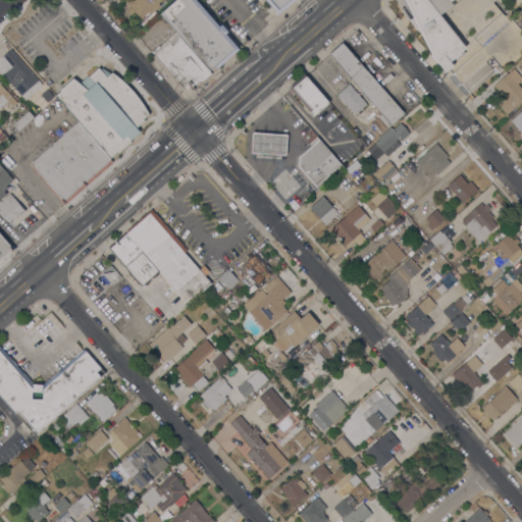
[(161,0),(158,3),(160,5),(145,19),(142,17),(141,18),(137,14),(134,17),(126,9),(129,7),(126,3),(129,0),(161,0)]
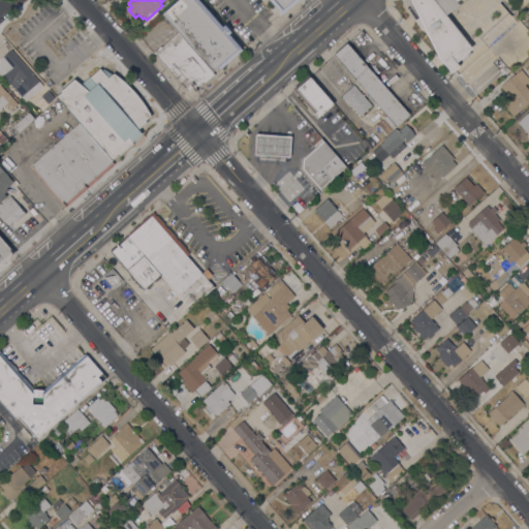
[(178,32),(162,14),(178,0),(198,0),(222,27),(224,24),(231,32),(228,34),(243,50),(220,69),(218,67),(212,72),(177,33),(178,32)]
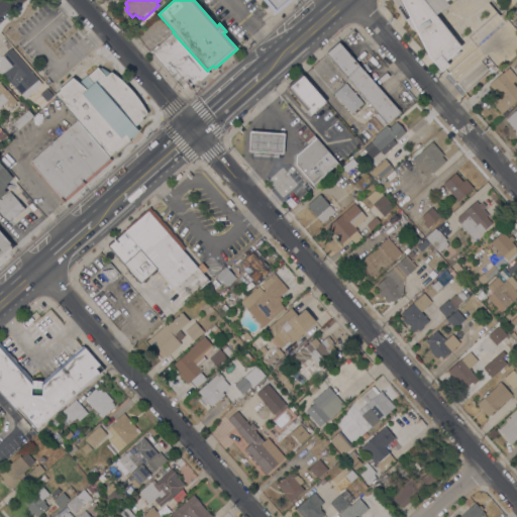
[(291,0),(276,14),(263,0),(291,0)]
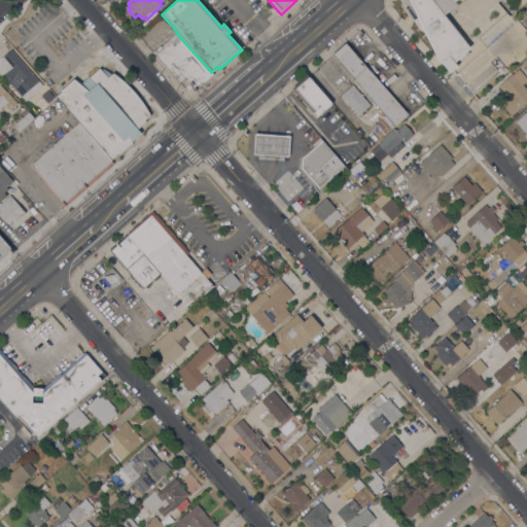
[(435,56),(436,55),(422,27),(419,29),(413,20),(418,18),(409,0),(431,0),(469,47),(454,62),(457,65),(450,72),(435,56)]
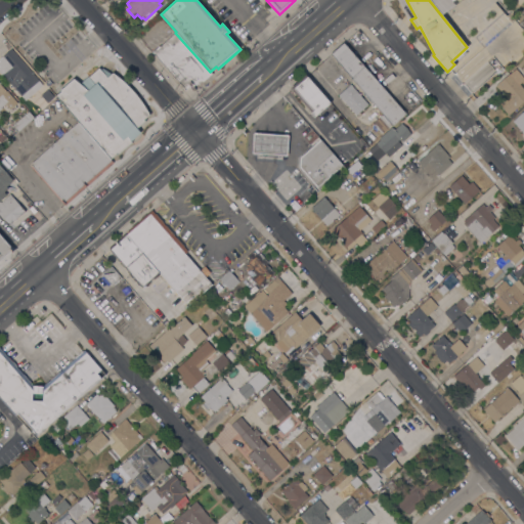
[(212,75),(193,91),(189,87),(185,91),(151,52),(159,46),(160,46),(175,33),(210,72),(212,75)]
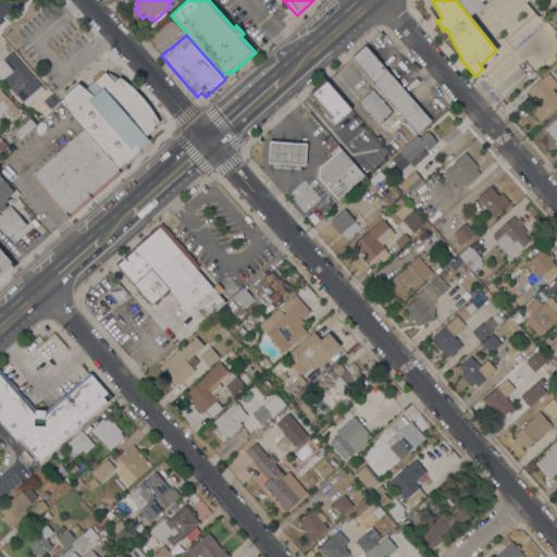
[(406,122),(407,121),(351,58),(366,46),(431,121),(417,134),(417,133),(416,134),(406,122)]
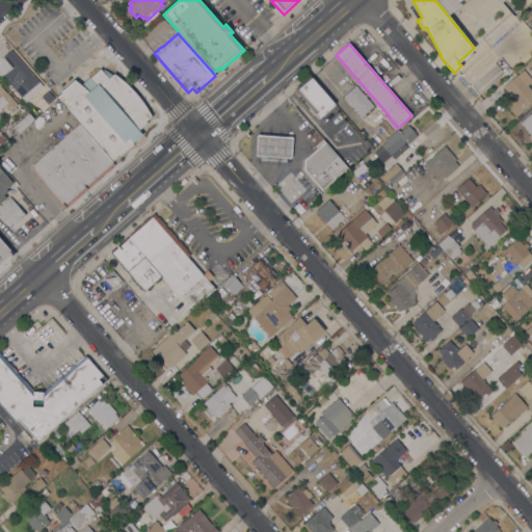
[(43,86),(25,102),(2,76),(1,77),(0,75),(0,57),(10,49),(43,86)]
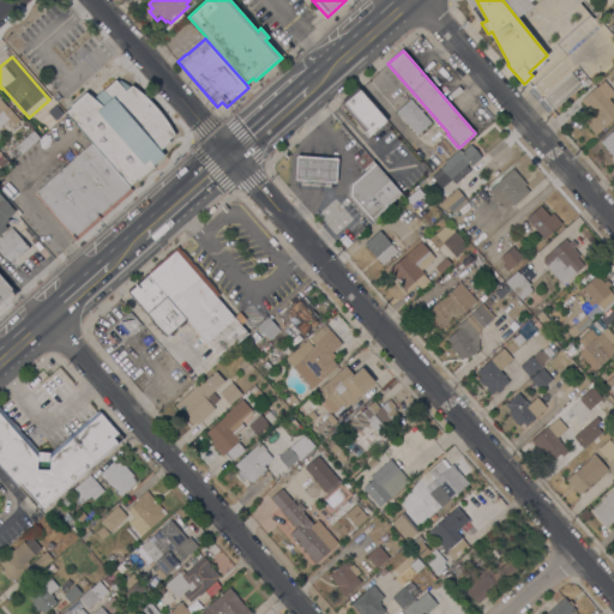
[(90,144),(91,143),(65,113),(71,108),(70,107),(86,92),(94,97),(102,89),(103,90),(116,79),(118,82),(120,79),(131,86),(132,85),(145,96),(152,103),(160,110),(166,119),(172,128),(175,134),(169,140),(170,142),(160,150),(164,156),(154,166),(154,167),(138,181),(137,180),(128,187),(90,144)]
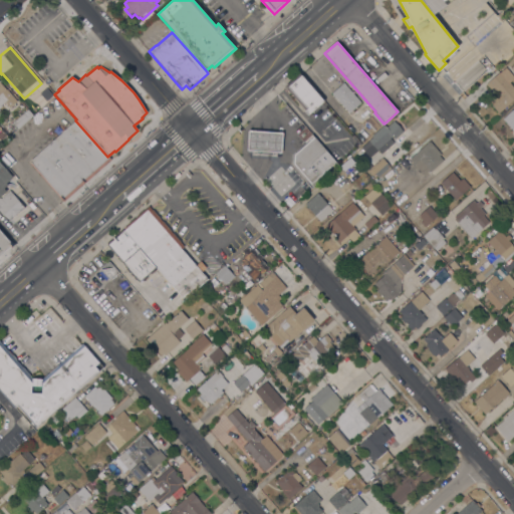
[(513,87),(513,98),(498,112),(490,103),(498,97),(486,83),(500,71),(513,87)]
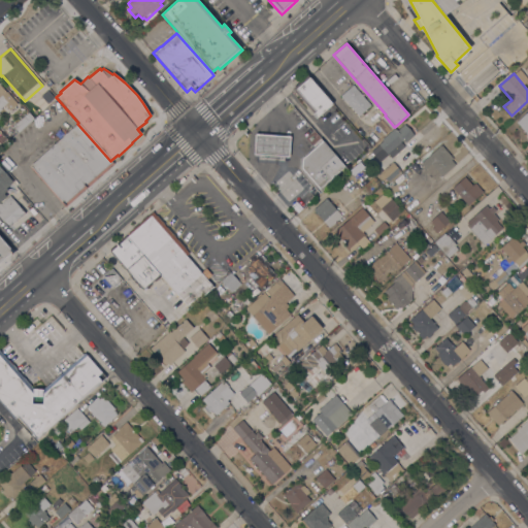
[(334,106),(331,108),(329,106),(319,116),(320,118),(318,120),(312,114),(314,113),(292,89),(307,75),(308,77),(334,106)]
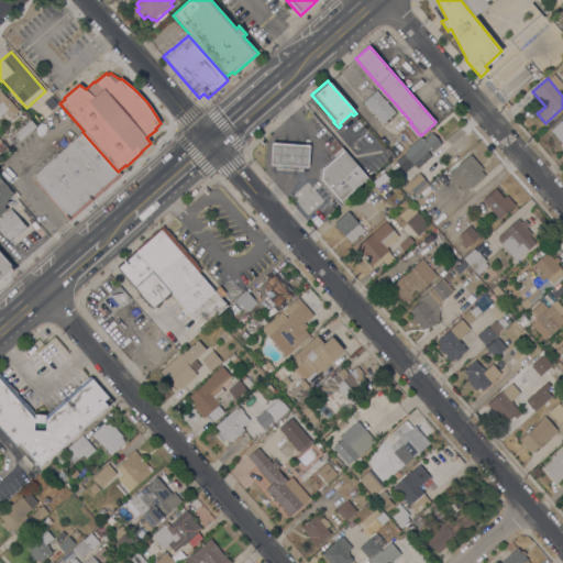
[(0,90),(7,98),(7,97),(19,110),(11,118),(6,111),(0,116),(0,90)]
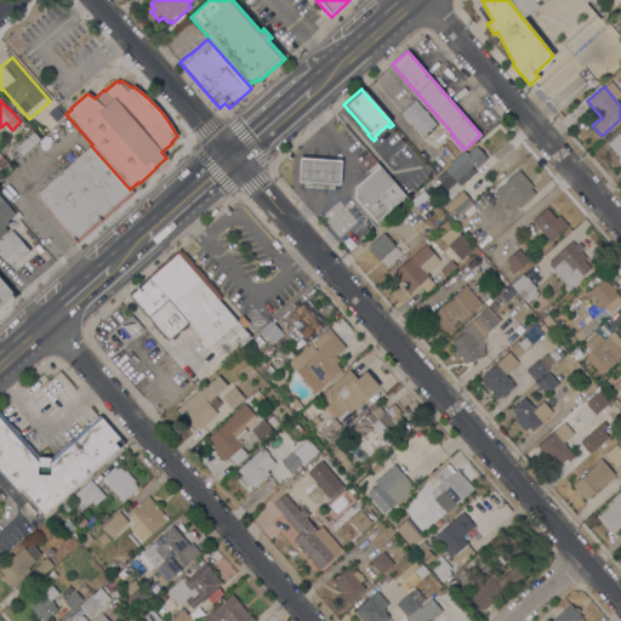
[(437,124),(421,136),(400,112),(415,100),(437,124)]
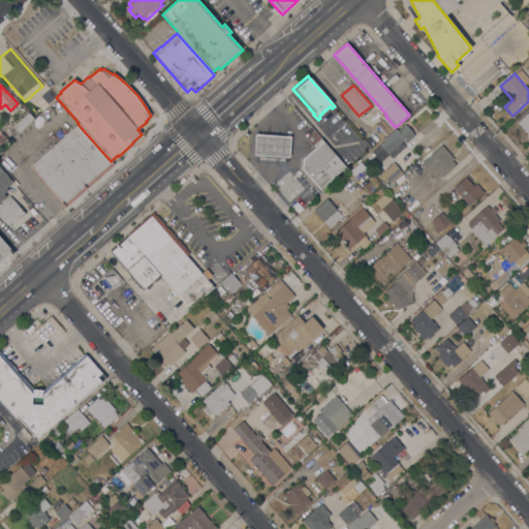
[(48,90),(54,97),(48,103),(40,96),(48,90)]
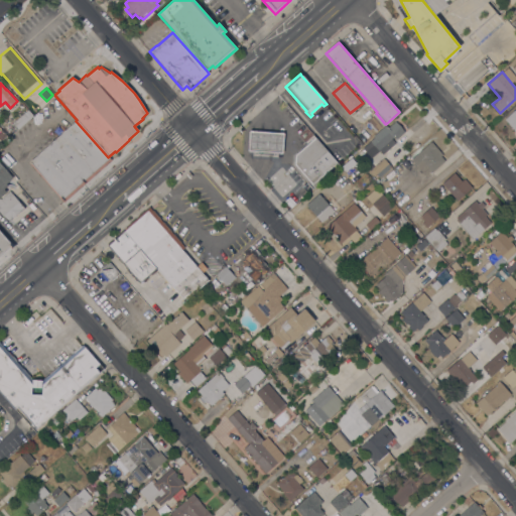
[(28,109),(33,116),(31,117),(18,129),(12,123),(26,111),(28,109)]
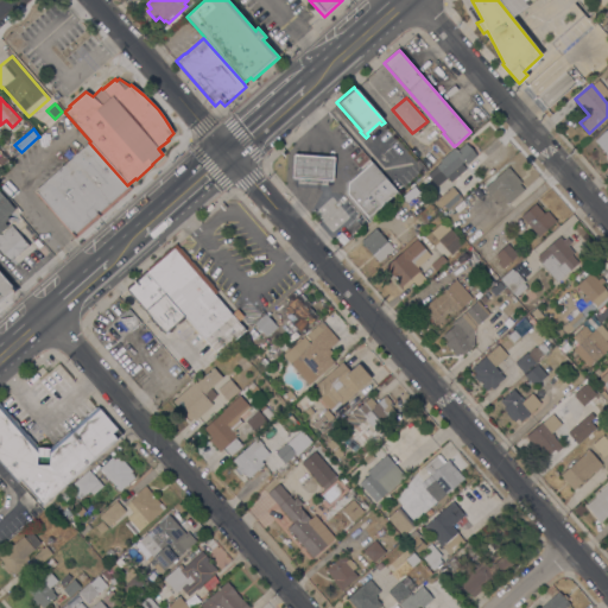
[(607,154),(595,140),(607,128),(607,154)]
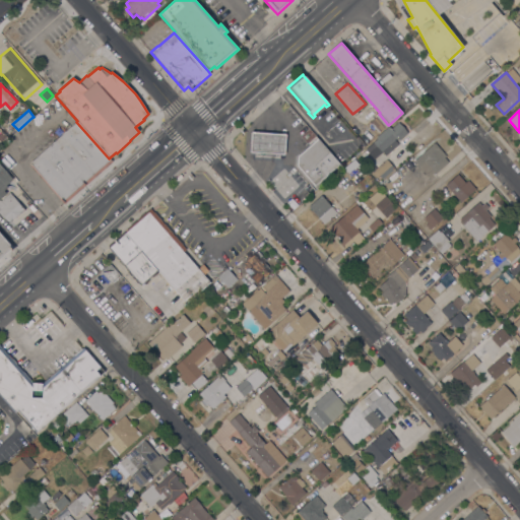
[(379,133),(370,122),(379,114),(388,125),(379,133)]
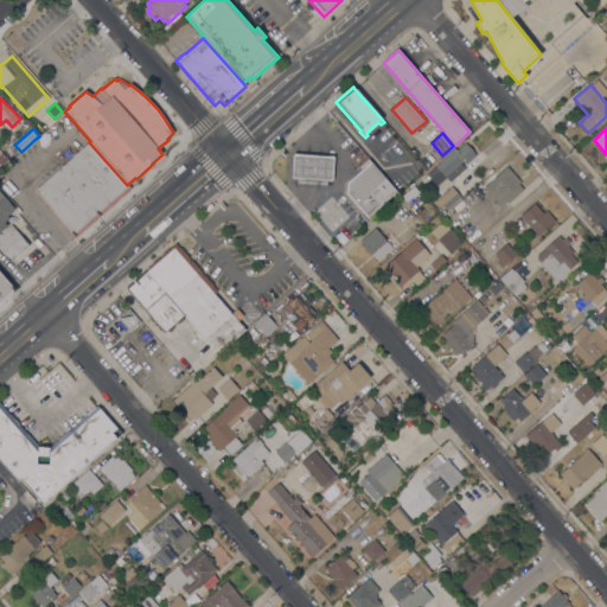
[(75,237),(34,192),(37,191),(34,190),(89,142),(127,185),(131,189),(75,237)]
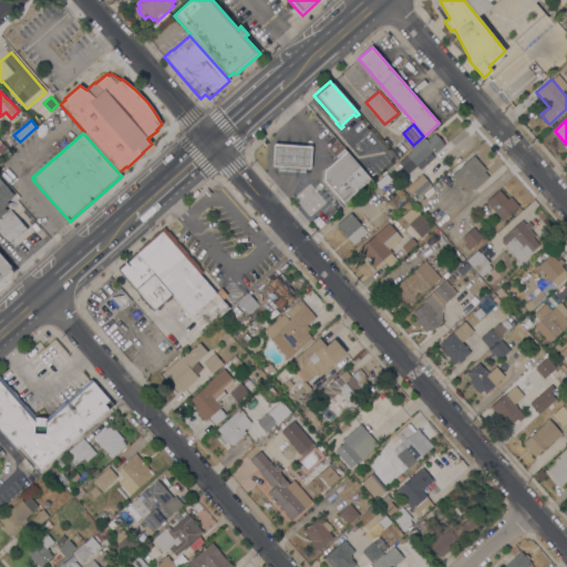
[(411,151),(424,137),(426,140),(434,133),(444,144),(435,153),(432,150),(430,152),(434,156),(421,169),(416,165),(409,174),(399,163),(411,151)]
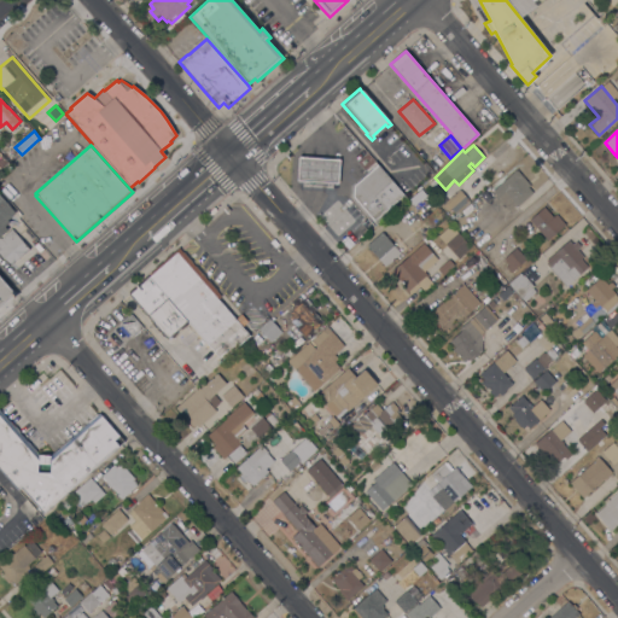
[(321,158),(340,159),(339,179),(338,184),(297,181),(298,157),(321,158)]
